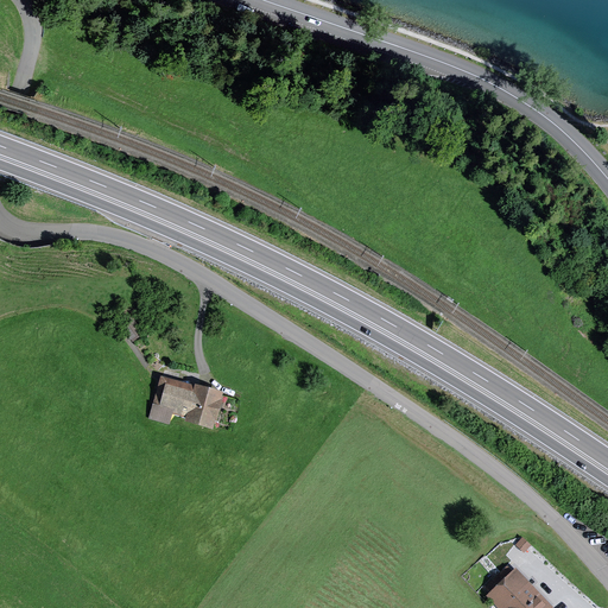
[(213,429),(223,392),(195,384),(194,385),(160,375),(149,418),(169,424),(172,413),(185,417),(184,420),(213,429)]
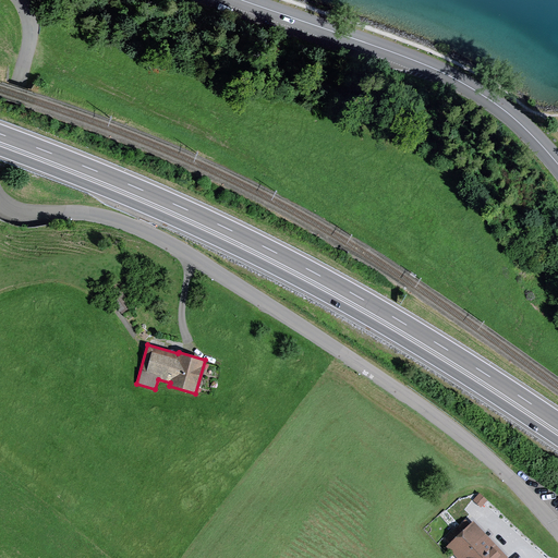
[(480,506),(486,498),(478,492),(473,499),(480,506)]
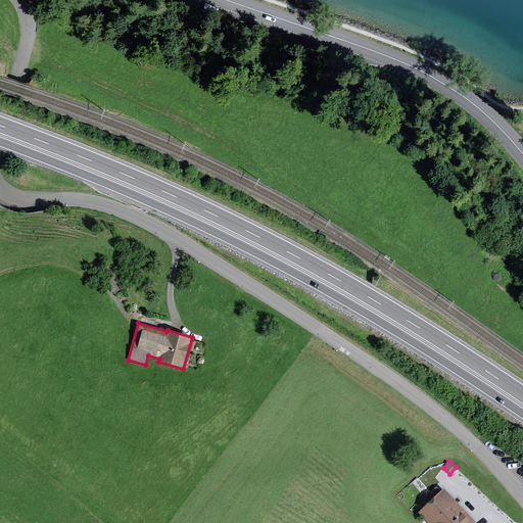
[(437,475),(429,466),(416,479),(424,488),(437,475)]
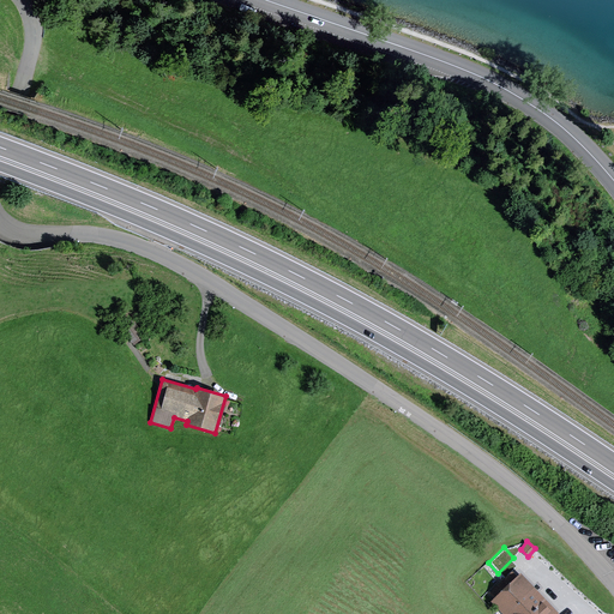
[(543,613),(549,609),(518,578),(494,601),(506,613),(543,613)]
